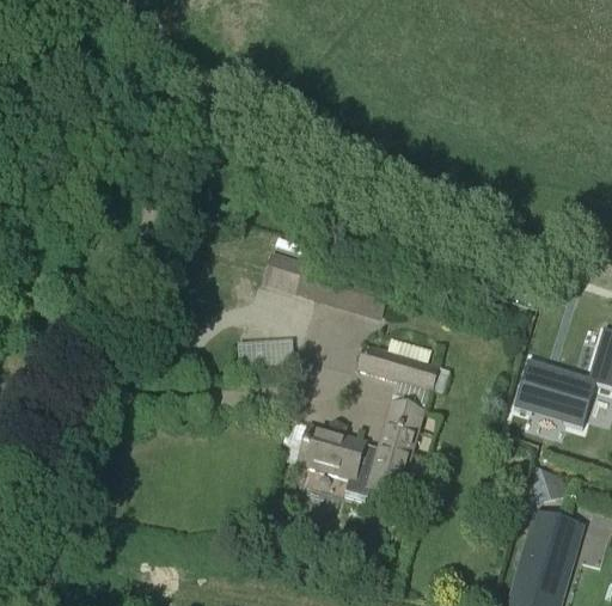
[(293,293),(383,322),(391,294),(301,265),(293,293)]
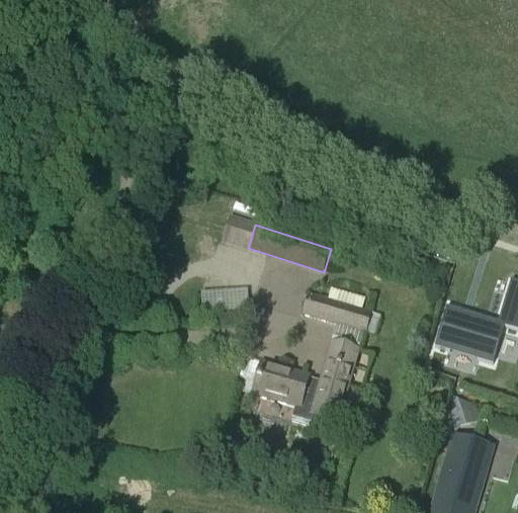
[(502,322),(444,305),(432,344),(493,361),(503,327),(517,330),(517,280),(515,280),(502,322)]
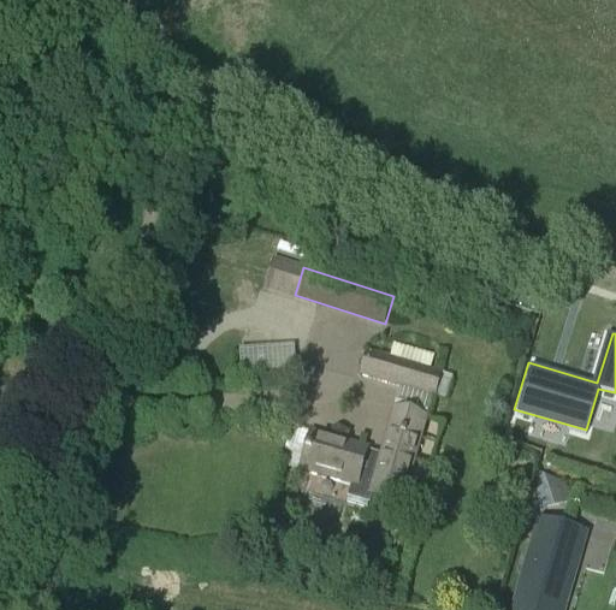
[(361,372),(433,392),(439,369),(430,366),(433,351),(394,339),(389,355),(367,348),(361,372)]
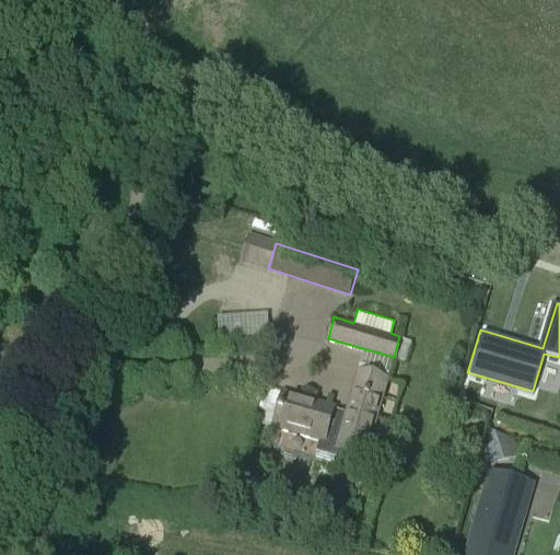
[(365,454),(387,379),(357,370),(345,412),(331,407),(333,404),(282,390),(276,412),(286,415),(282,428),(318,439),(314,452),(333,458),(336,447),(365,454)]
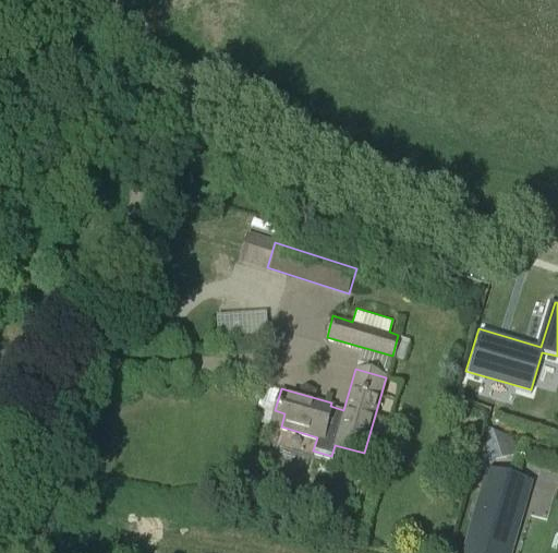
[(489,441),(494,455),(507,451),(501,436),(489,441)]
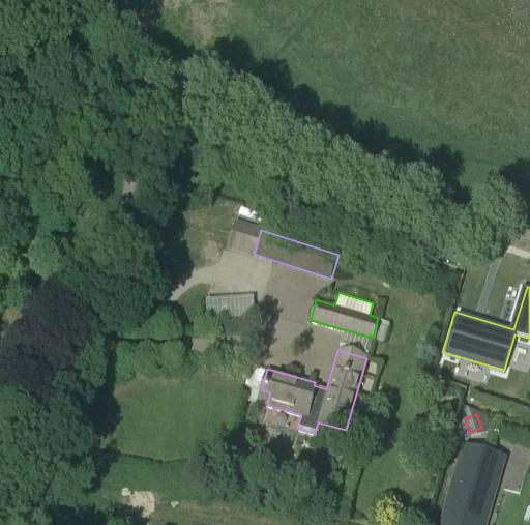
[(472,494),(484,498),(497,455),(463,445),(440,524),(483,524),(486,518),(479,517),(481,509),(469,505),(472,494)]
